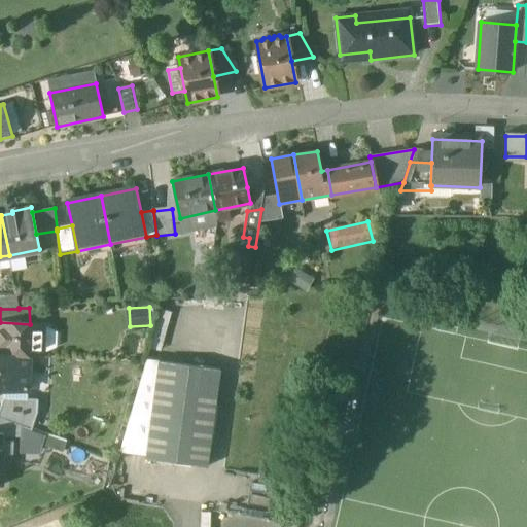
[(30,324),(0,322),(0,353),(11,354),(11,356),(30,356),(41,357),(42,357),(43,324),(30,324)]
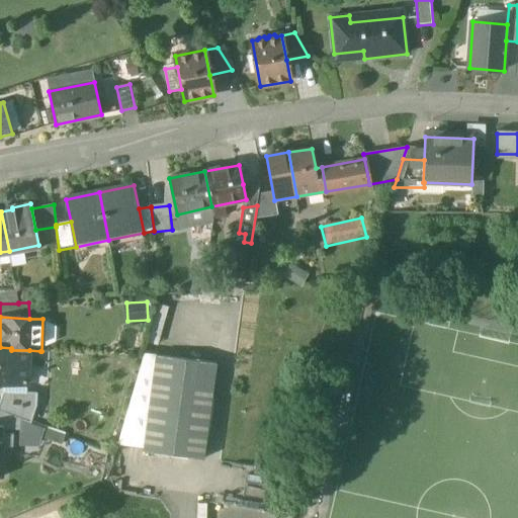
[(0,347),(0,383),(27,384),(29,350),(11,350),(11,348),(0,347)]
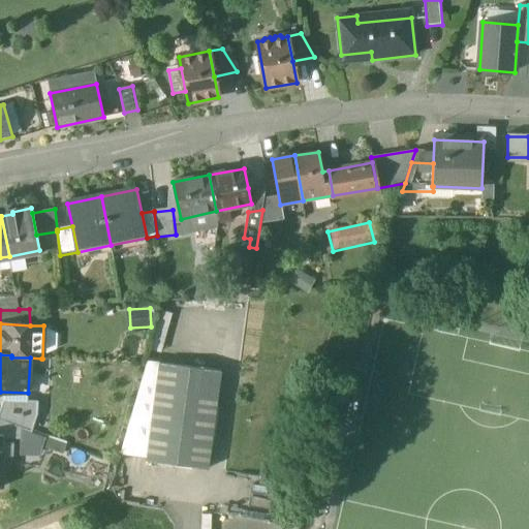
[(221,371),(159,363),(156,387),(218,396),(221,371)]
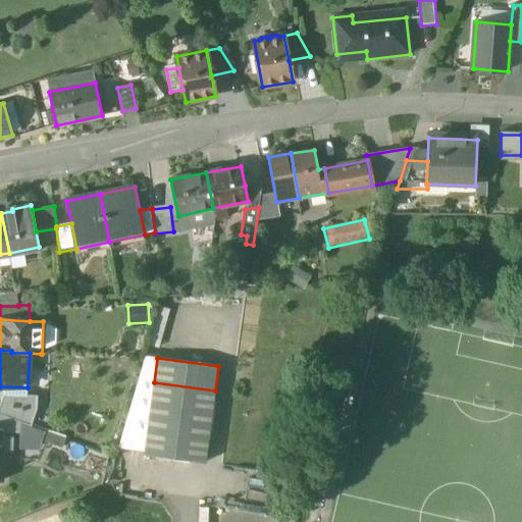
[(215,390),(154,382),(145,456),(205,464),(215,390)]
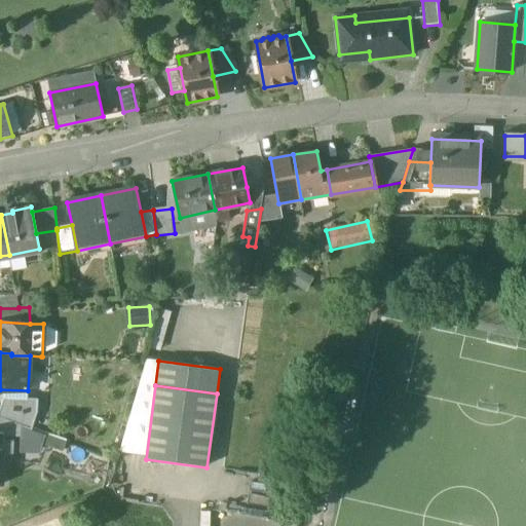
[(38,400),(4,398),(0,409),(0,419),(21,427),(32,430),(37,414),(38,400)]
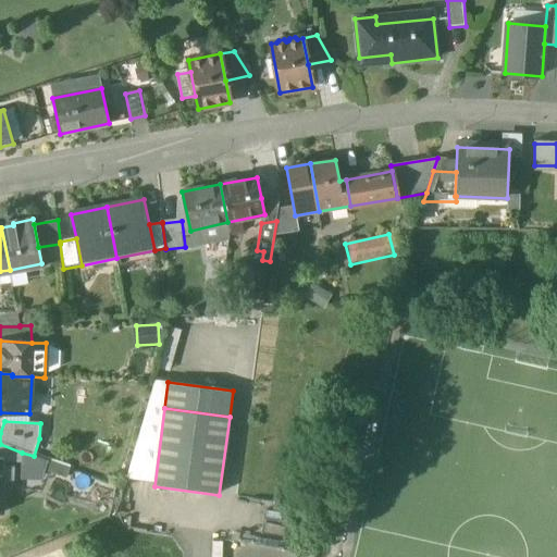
[(0,444),(0,459),(3,459),(3,463),(22,465),(22,453),(0,444)]
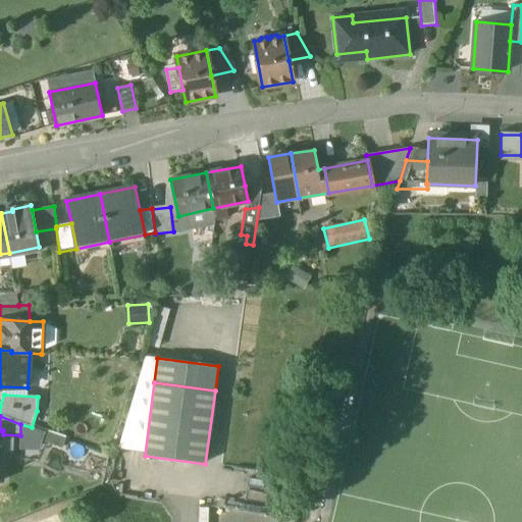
[(32,427),(20,424),(20,435),(44,444),(47,433),(32,427)]
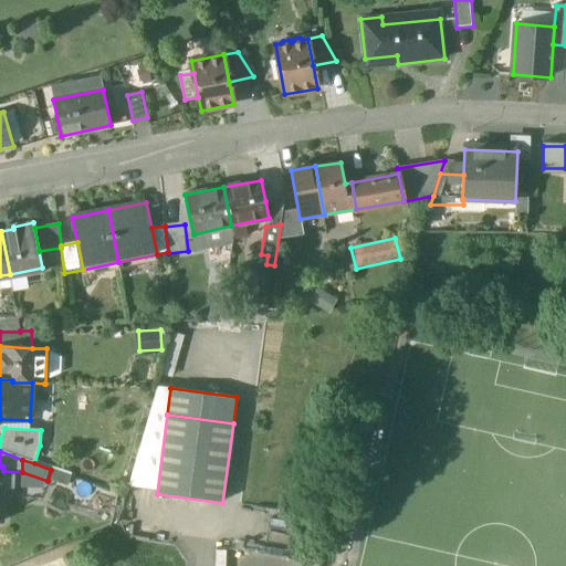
[(3,467),(0,467),(0,499),(2,499),(2,489),(12,489),(13,477),(3,477),(3,471),(3,467)]
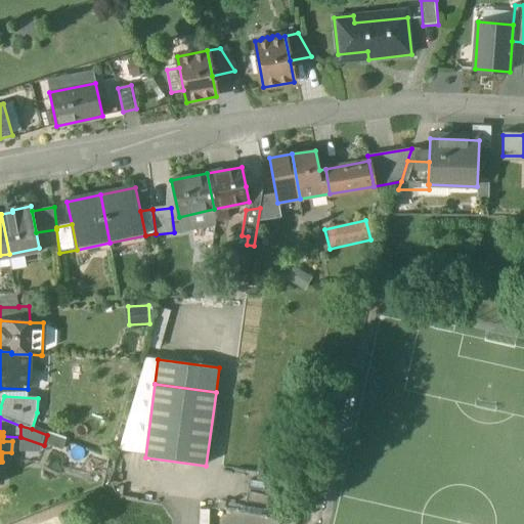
[(69,442),(47,435),(44,445),(64,451),(69,442)]
